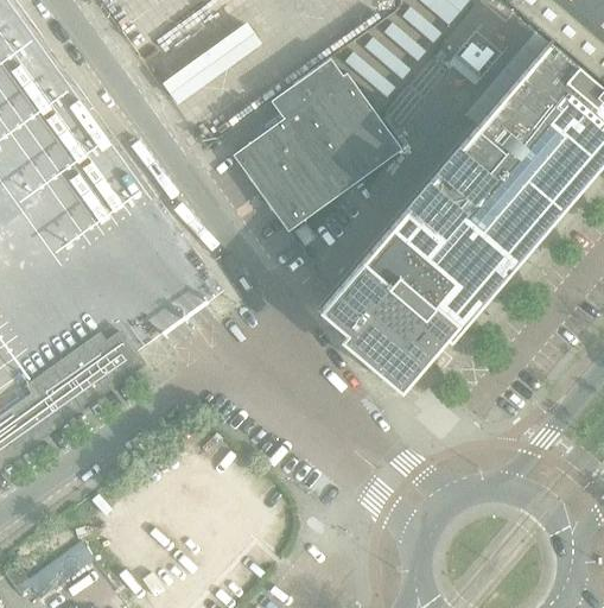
[(603,0),(512,0),(510,2),(523,16),(501,42),(502,43),(503,42),(514,51),(512,55),(529,70),(551,44),(553,45),(557,42),(603,81),(603,0)]
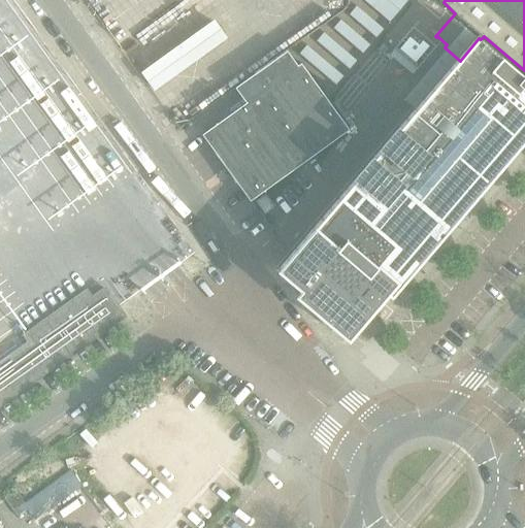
[(392,297),(524,141),(524,75),(481,39),(479,38),(460,61),(281,270),(304,291),(299,296),(324,317),(350,338),(358,329),(369,315),(388,294),(392,297)]
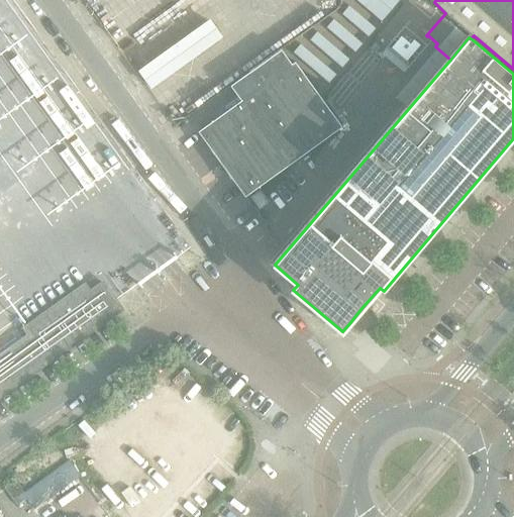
[(343,127),(297,63),(294,65),(283,49),(246,76),(233,86),(243,101),(200,132),(246,197),(343,127)]
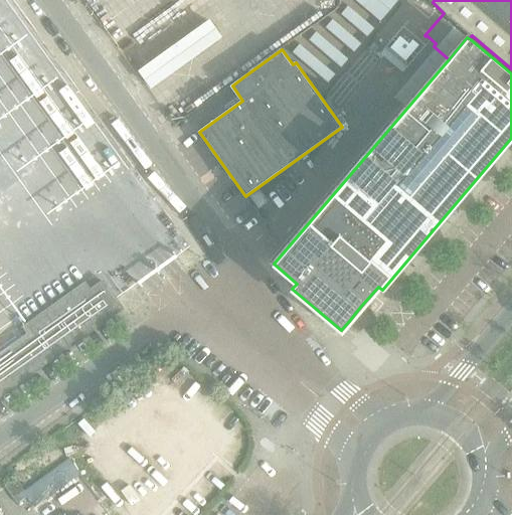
[(262,190),(251,197),(261,209),(270,202),(262,190)]
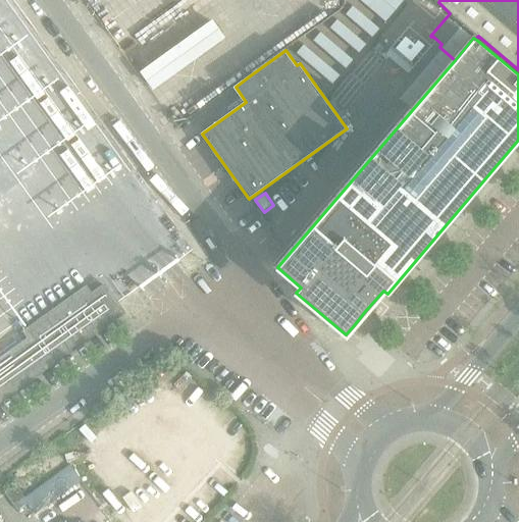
[(0,403),(45,371),(125,313),(118,304),(112,295),(105,285),(96,293),(93,295),(90,291),(88,288),(87,288),(71,299),(67,302),(28,330),(24,327),(24,328),(23,328),(32,338),(0,360),(0,403)]
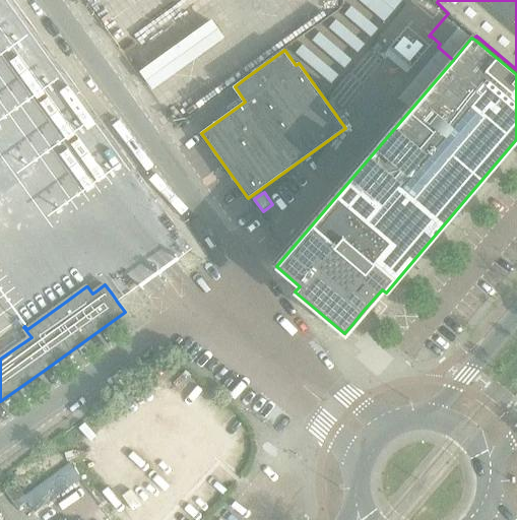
[(168,362),(1,474),(34,519),(39,519),(42,519),(208,519),(249,473),(212,443),(211,444),(183,417),(197,406),(168,362)]
